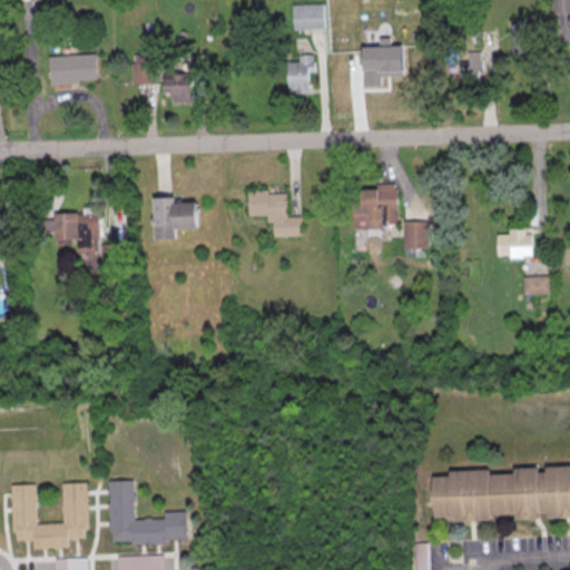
[(550,0),(569,0),(569,12),(562,12),(551,13),(550,0)]
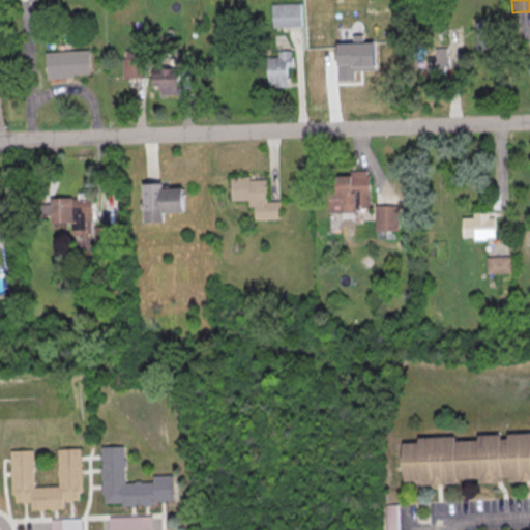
[(270,4),(298,2),(299,26),(291,26),(271,27),(270,4)]
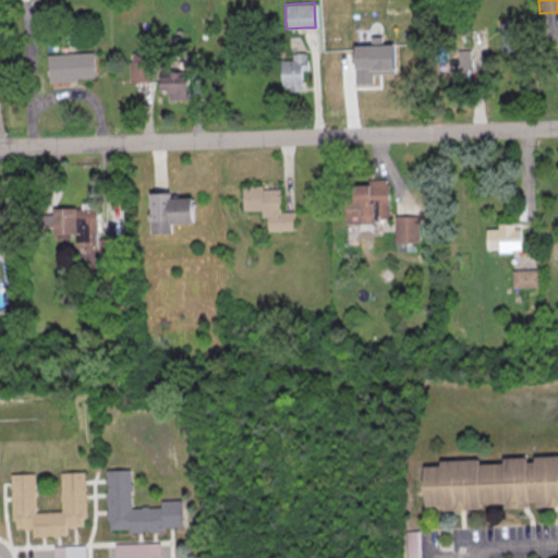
[(500,22),(500,52),(518,52),(518,22),(500,22)]
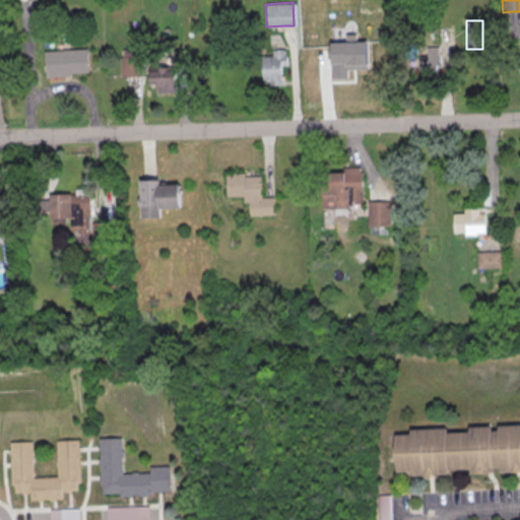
[(440,46),(419,46),(419,72),(440,72),(440,46)]
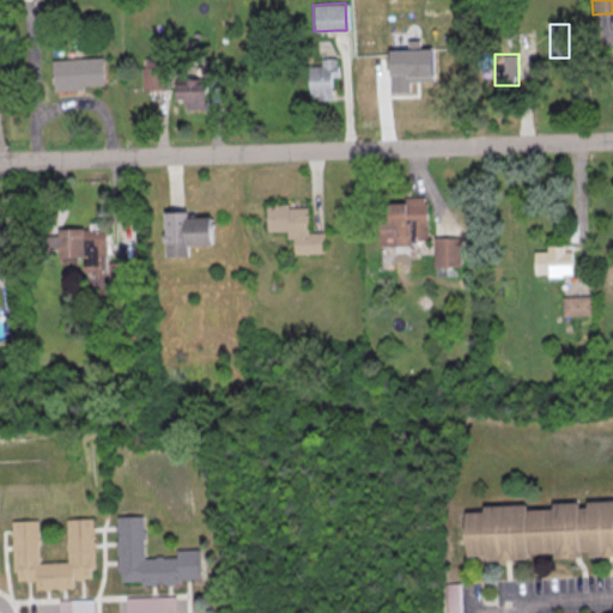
[(50,60),(101,56),(102,84),(80,86),(82,90),(52,91),(50,60)]
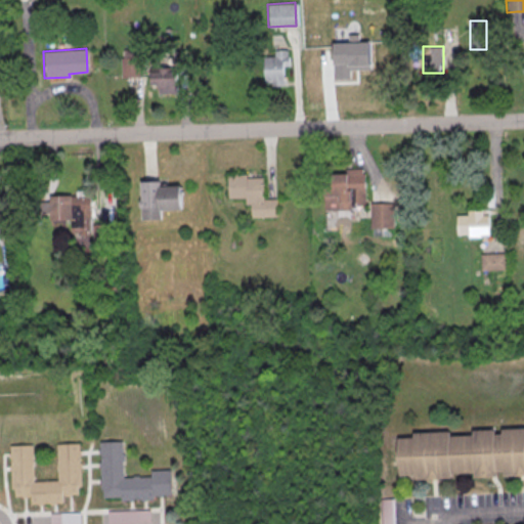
[(262,56),(263,82),(269,82),(269,86),(282,85),(281,67),(288,67),(287,55),(286,55),(286,49),(273,50),(273,56),(262,56)]
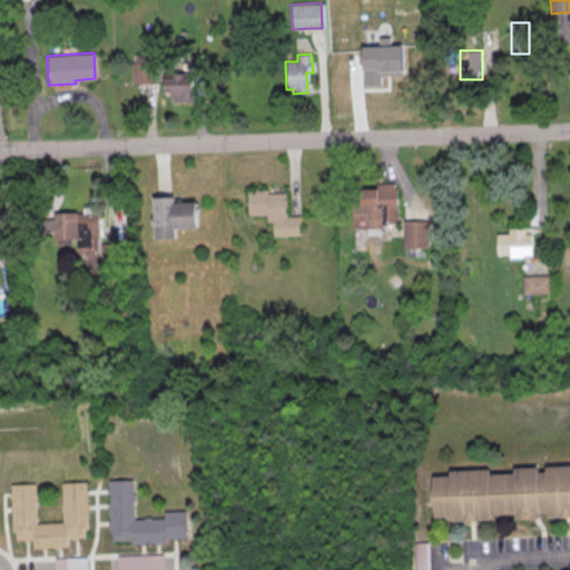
[(129,62),(130,84),(141,84),(153,82),(153,62),(129,62)]
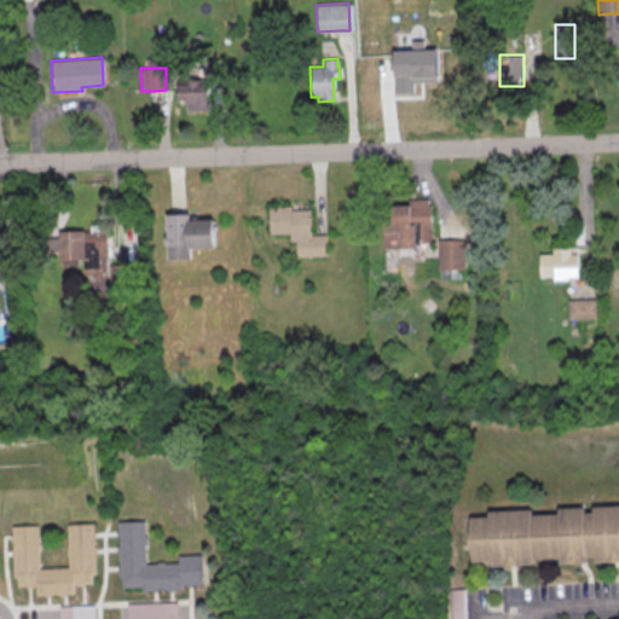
[(206,84),(207,110),(185,110),(184,100),(177,100),(175,80),(196,80),(196,85),(206,84)]
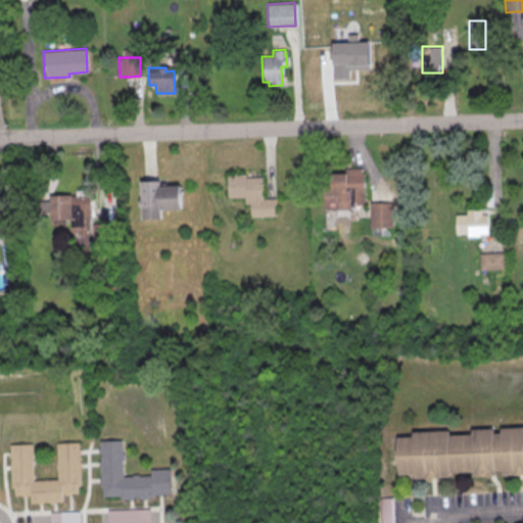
[(362,173),(363,204),(349,204),(349,209),(323,210),(322,174),(362,173)]
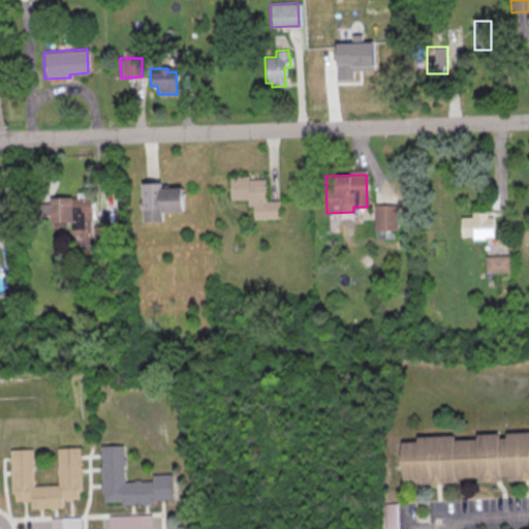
[(228,177),(228,199),(246,199),(246,207),(251,207),(251,219),(278,218),(277,200),(271,200),(265,200),(263,179),(247,180),(247,176),(228,177)]
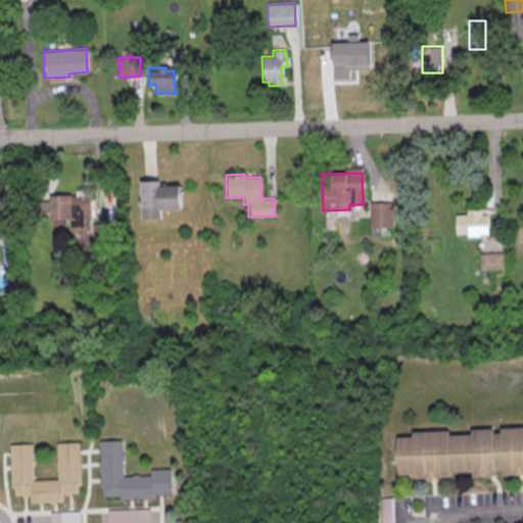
[(138,182),(140,220),(159,219),(159,210),(179,209),(178,186),(157,187),(157,181),(148,182),(138,182)]
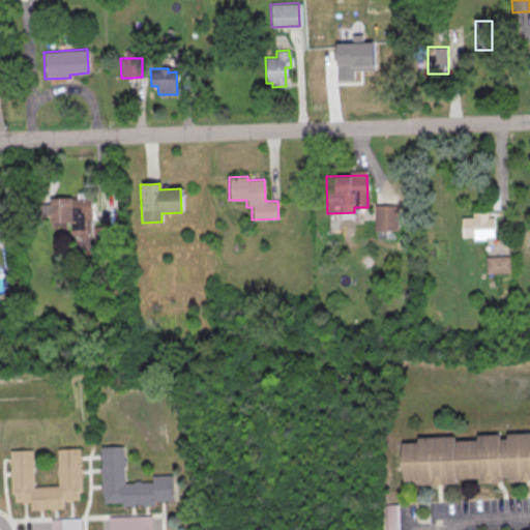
[(47,198),(69,198),(69,199),(88,199),(89,234),(69,235),(69,223),(48,223),(47,198)]
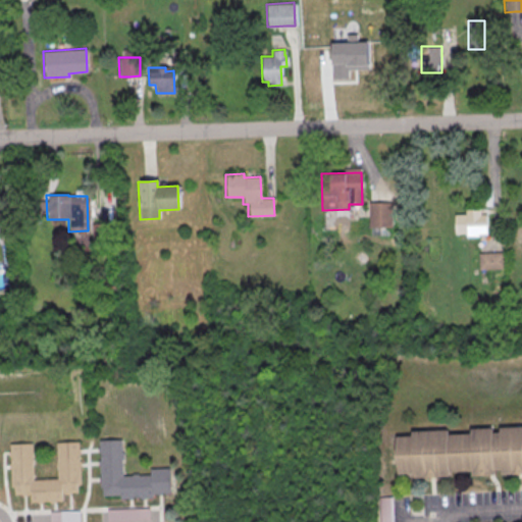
[(368,202),(378,202),(390,202),(390,227),(368,227),(368,202)]
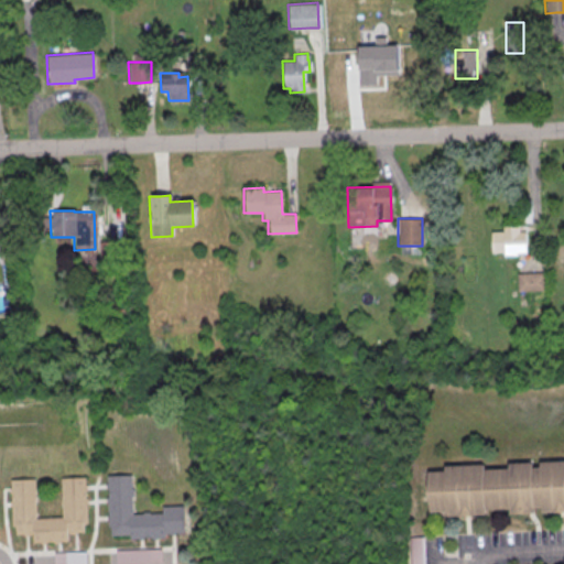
[(501,226),(518,226),(518,231),(523,231),(524,252),(490,252),(490,231),(502,231),(501,226)]
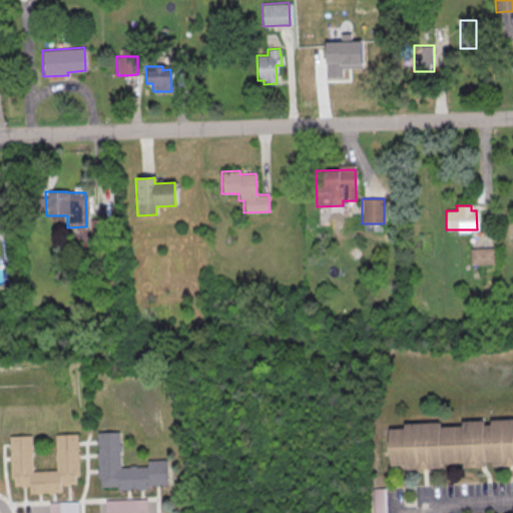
[(469,248),(487,247),(494,247),(495,264),(470,264),(469,248)]
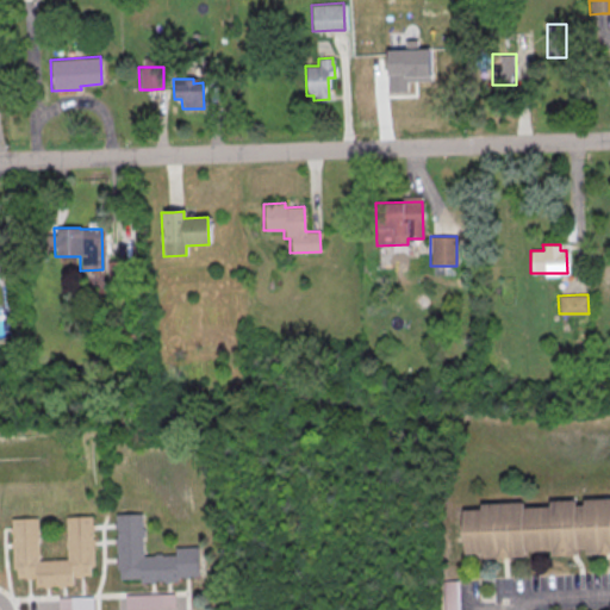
[(467,553),(485,552),(485,555),(609,551),(609,498),(551,500),(551,505),(524,506),(524,502),(481,503),(481,509),(465,509),(467,553)]
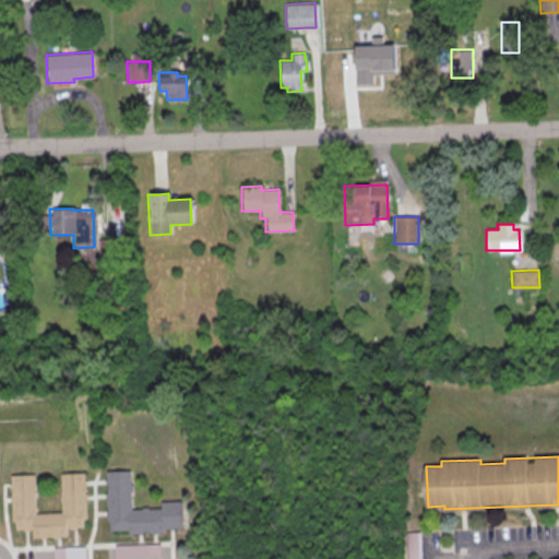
[(109,530),(107,471),(132,470),(133,509),(163,509),(163,501),(182,500),(183,527),(164,527),(164,533),(130,534),(129,530),(109,530)]
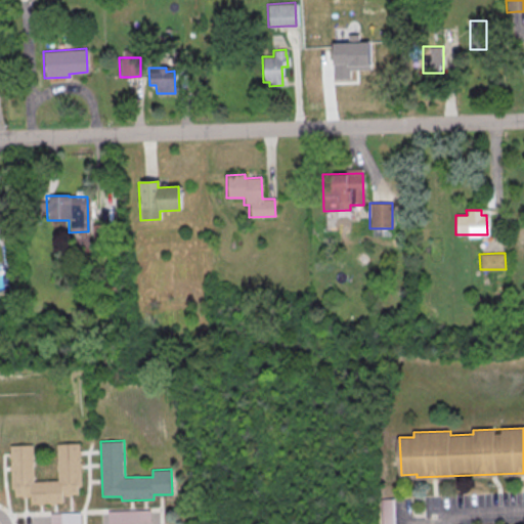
[(11,496),(10,443),(34,443),(35,480),(58,480),(57,442),(82,441),(83,494),(63,495),(63,501),(31,503),(31,496),(11,496)]
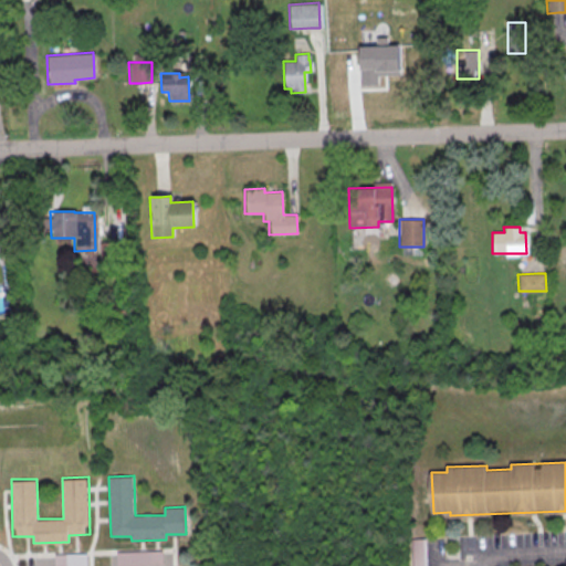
[(163,565),(163,551),(117,551),(117,565),(163,565)]
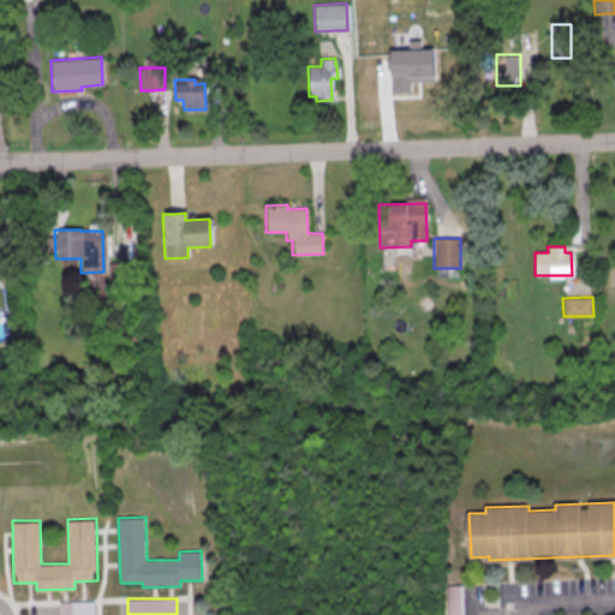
[(94,614),(94,601),(60,601),(60,614),(94,614)]
